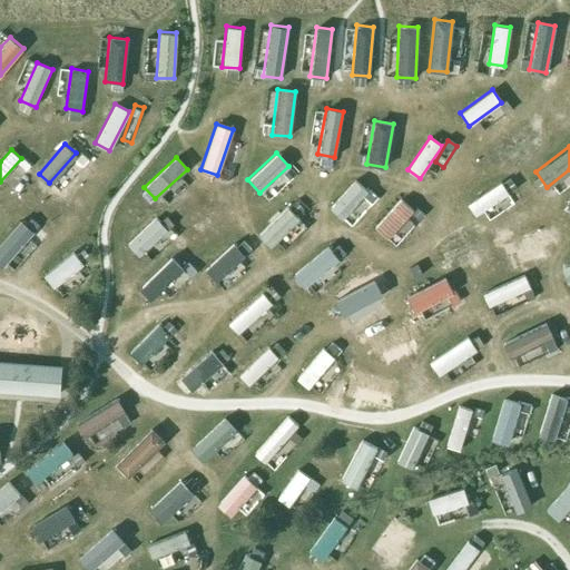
[(366,192),(355,180),(330,207),(341,218),(366,192)]
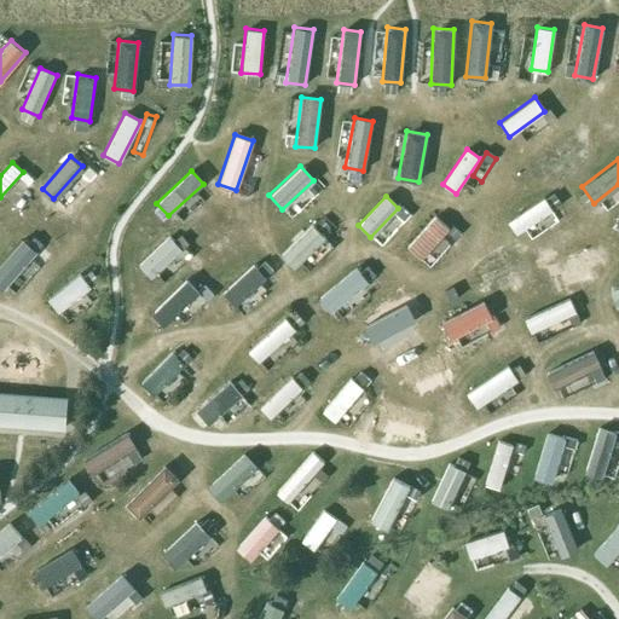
[(551,210),(543,197),(507,220),(515,233),(551,210)]
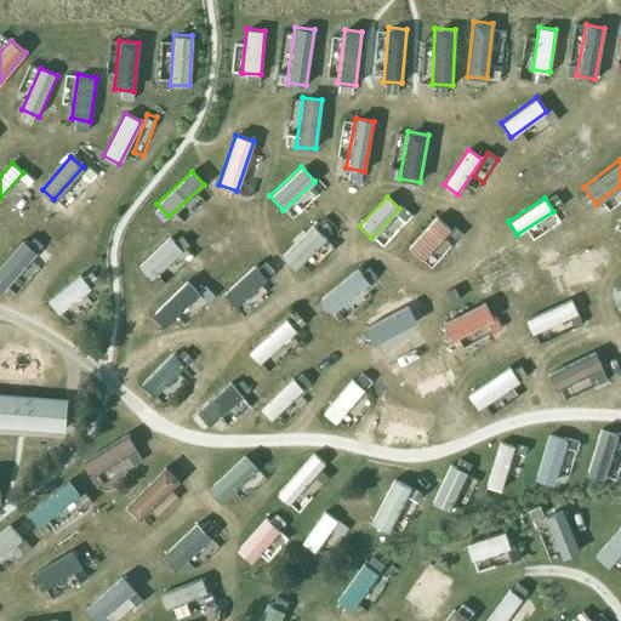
[(449,229),(434,217),(408,249),(422,261),(449,229)]
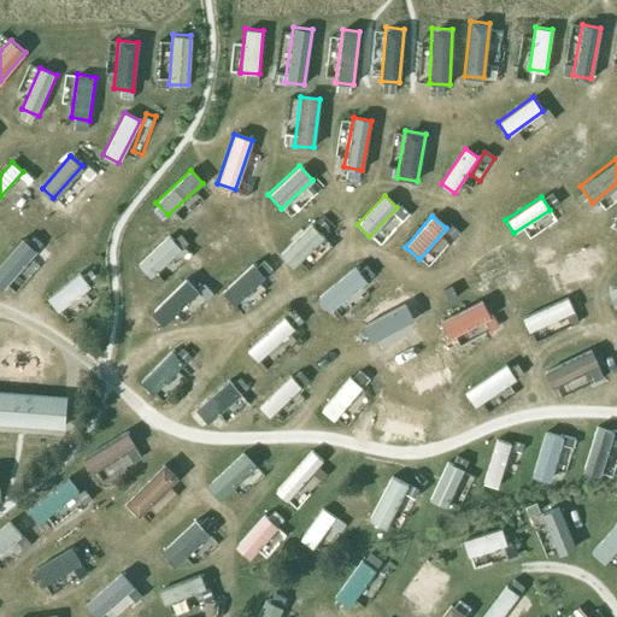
[(323,238),(311,224),(278,254),(292,268),(323,238)]
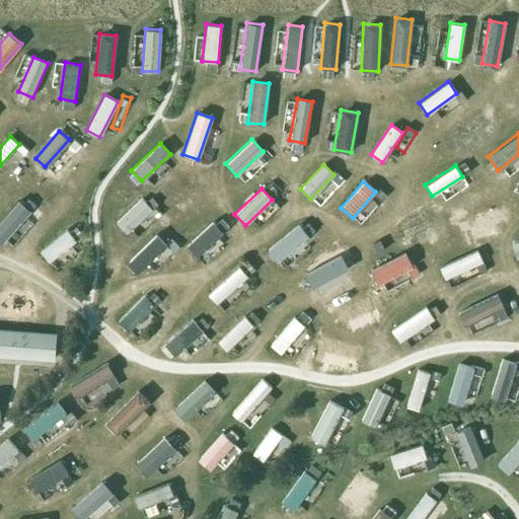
[(151,210),(141,198),(115,222),(125,233),(151,210)]
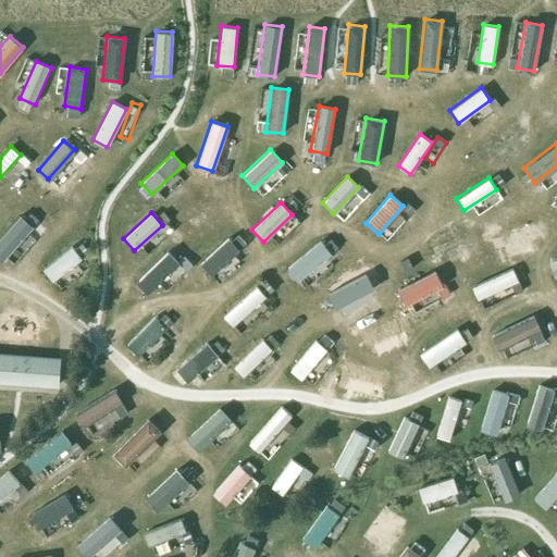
[(34,225),(22,214),(0,238),(0,257),(3,260),(34,225)]
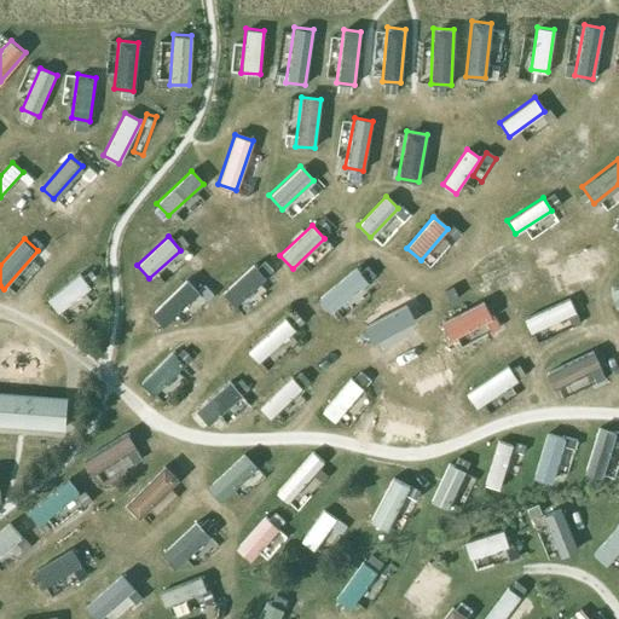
[(599,266),(595,250),(554,260),(557,276),(599,266)]
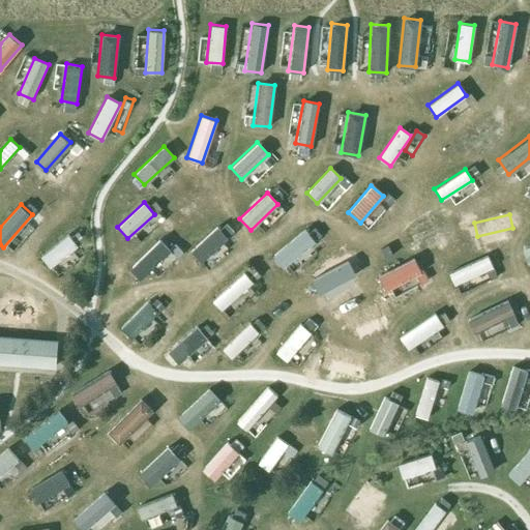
[(227,239),(215,227),(188,251),(200,263),(227,239)]
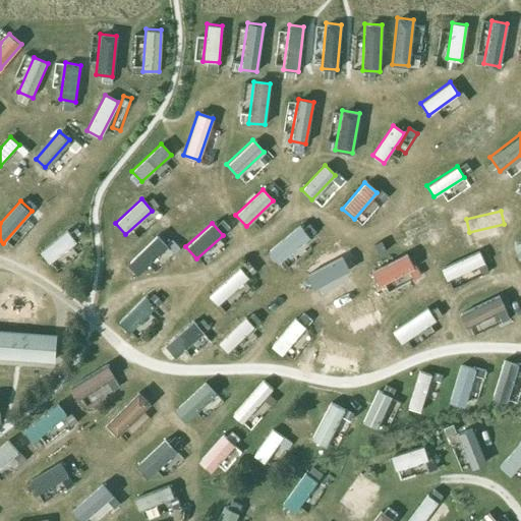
[(308,238),(299,225),(266,250),(276,264),(308,238)]
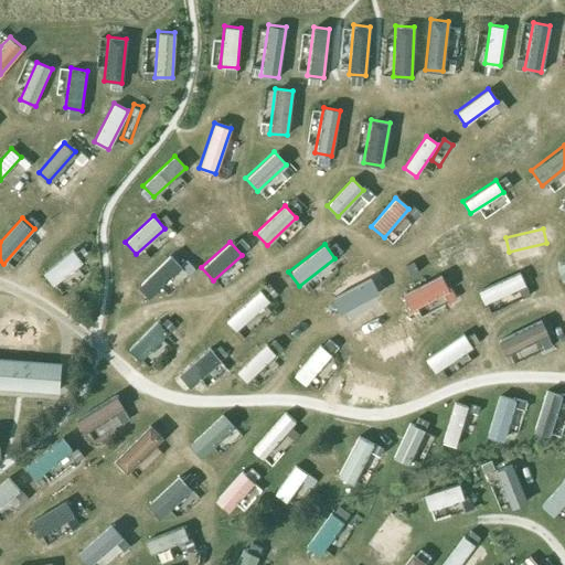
[(83,263),(73,251),(44,272),(53,285),(83,263)]
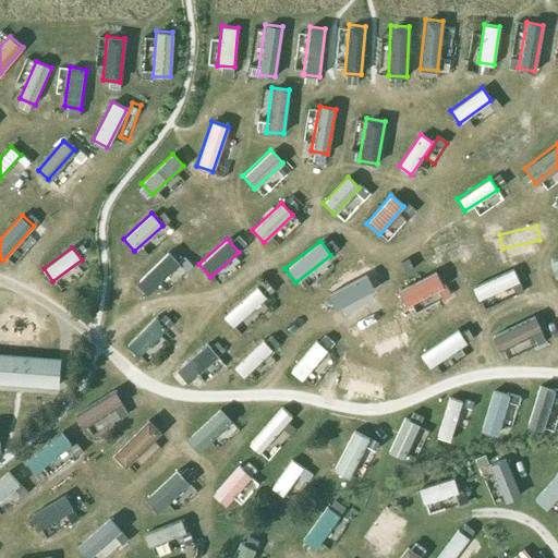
[(178,263),(167,252),(136,281),(146,293),(178,263)]
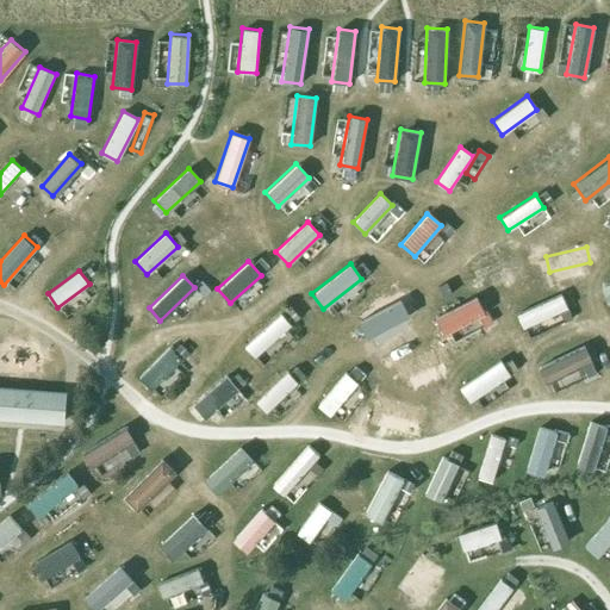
[(405,311),(397,294),(359,315),(367,330),(405,311)]
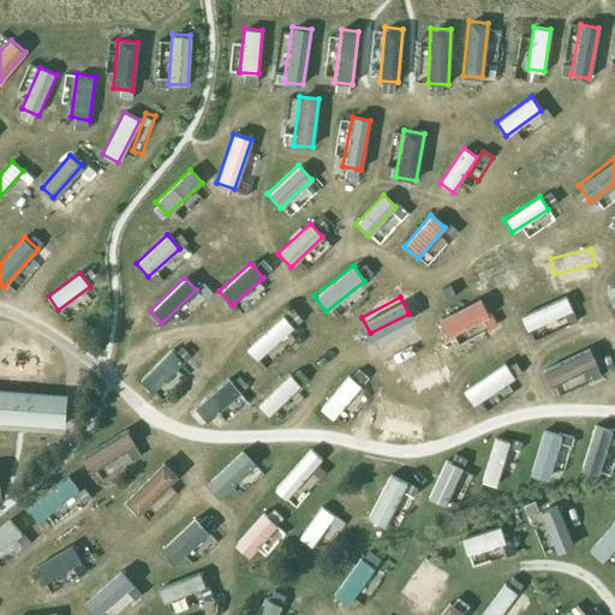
[(572,311),(566,297),(520,316),(526,330),(572,311)]
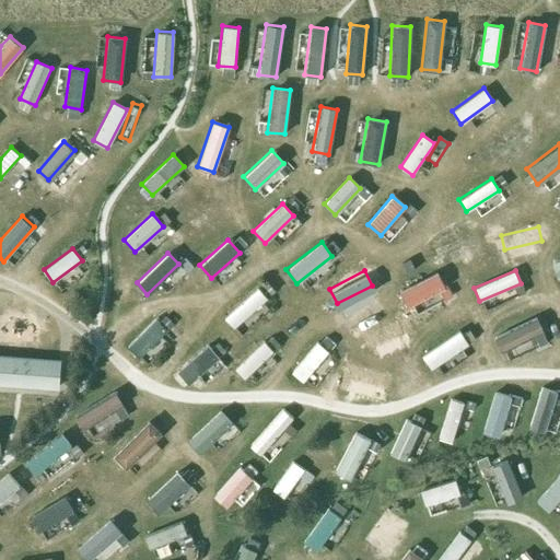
[(445,289),(438,272),(398,291),(406,307),(445,289)]
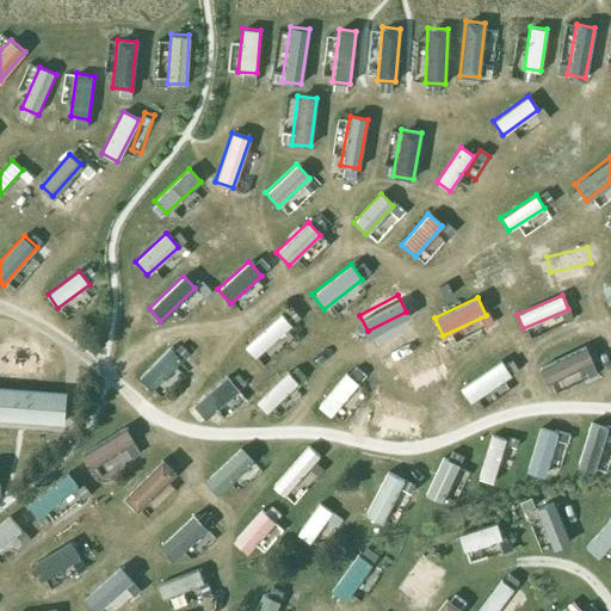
[(290,325),(281,313),(242,346),(253,358),(290,325)]
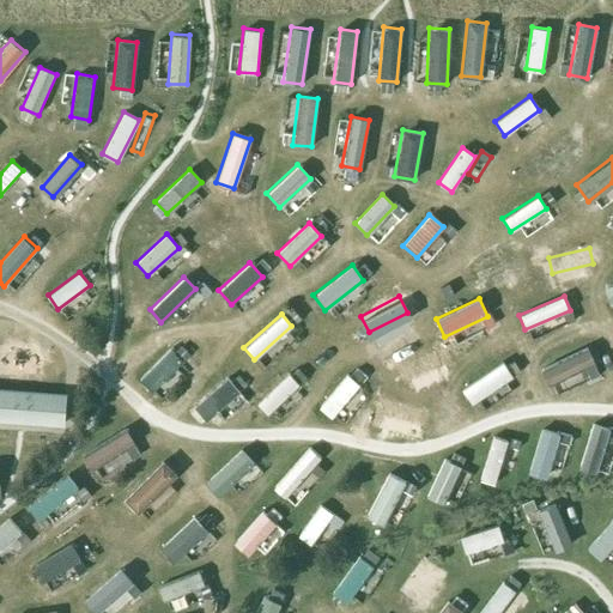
[(594,364),(586,347),(539,369),(546,384),(594,364)]
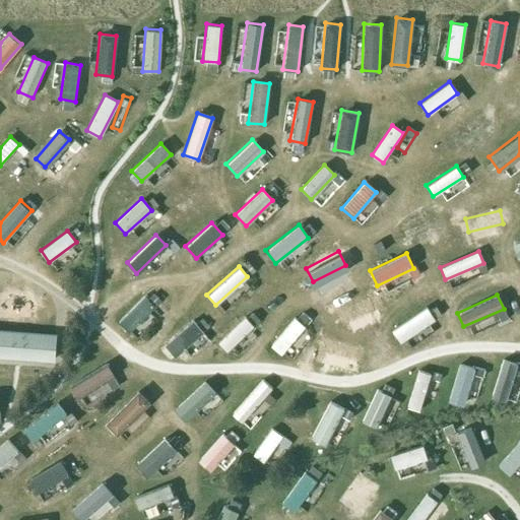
[(153,307),(143,297),(117,322),(127,332),(153,307)]
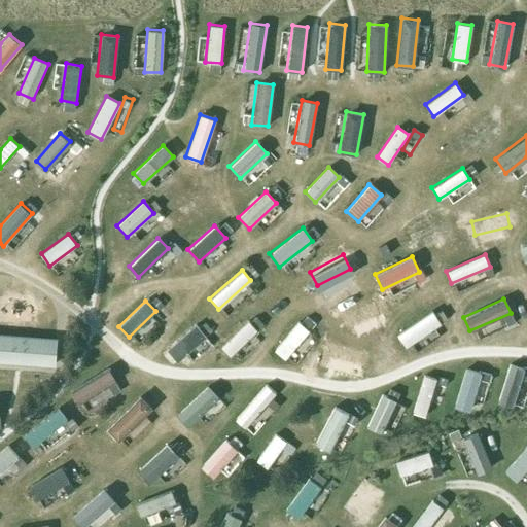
[(378,316),(372,302),(339,318),(345,331),(378,316)]
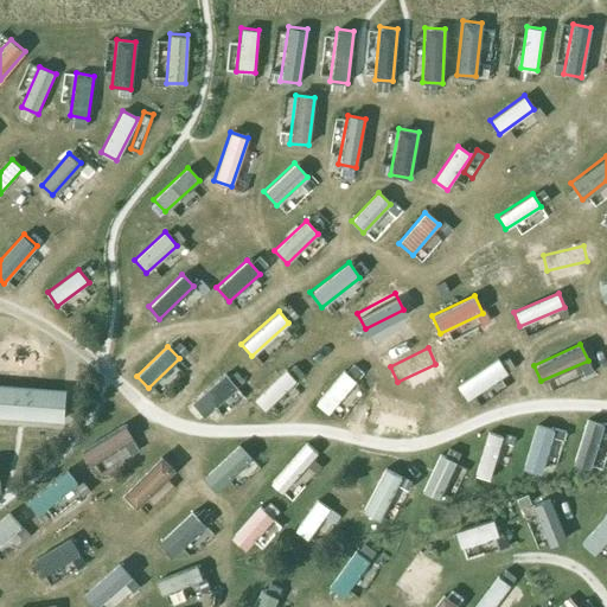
[(508,375),(497,358),(457,384),(466,401),(508,375)]
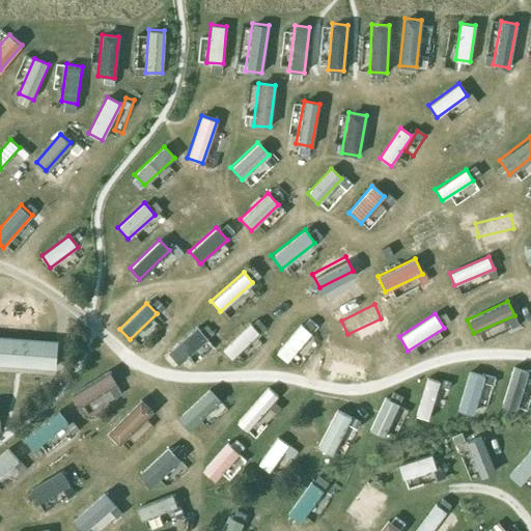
[(258,333),(250,324),(221,350),(230,359),(258,333)]
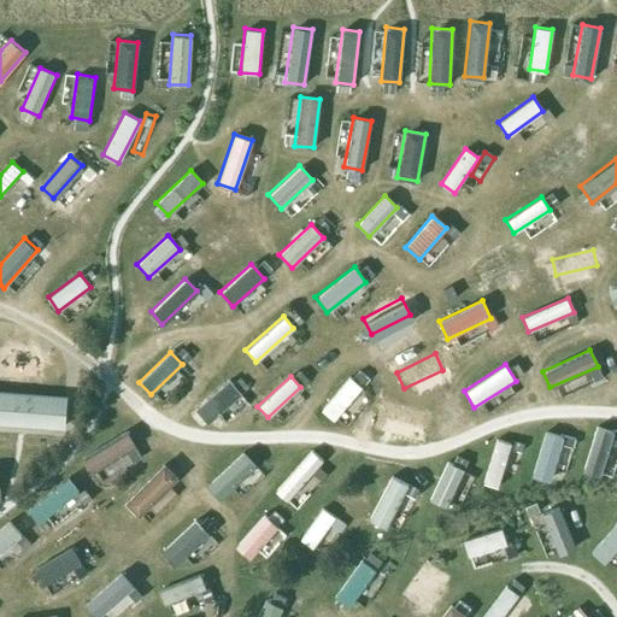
[(362,387),(348,376),(321,410),(333,421),(362,387)]
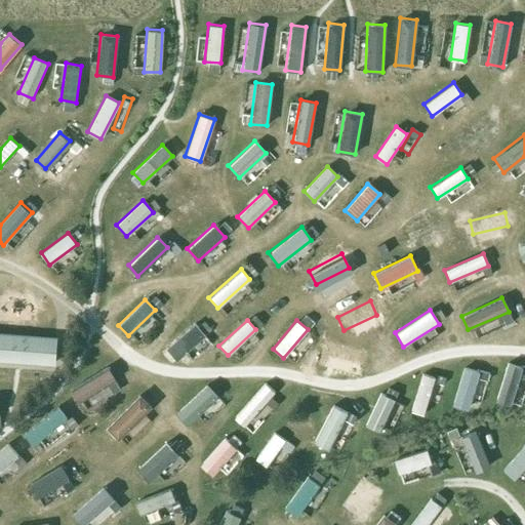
[(204,335),(194,323),(164,348),(174,360),(204,335)]
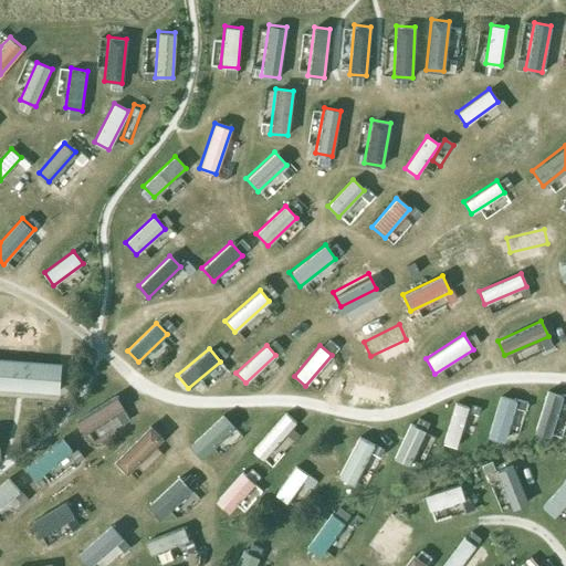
[(0,388),(59,392),(61,364),(0,358),(0,388)]
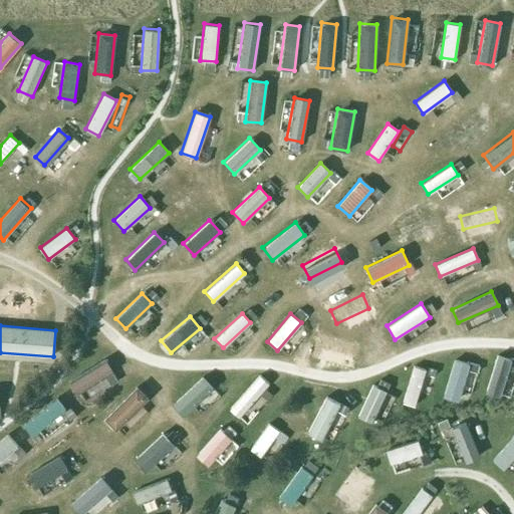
[(352,358),(356,343),(315,332),(311,348),(352,358)]
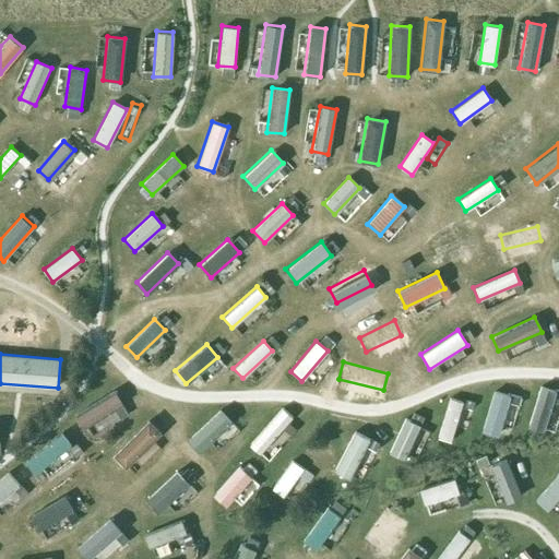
[(556,391),(540,387),(527,426),(543,431),(556,391)]
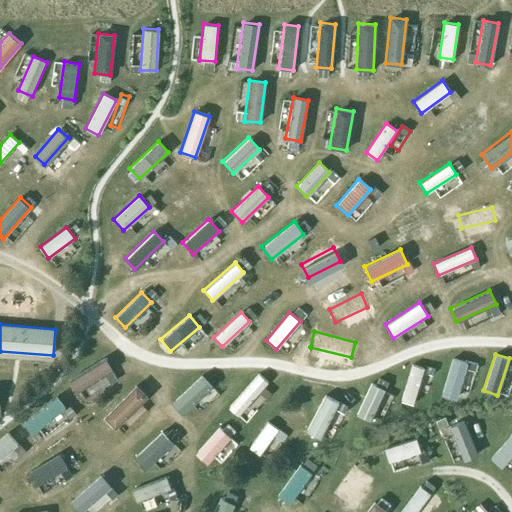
[(113,371),(105,358),(69,380),(77,392),(113,371)]
